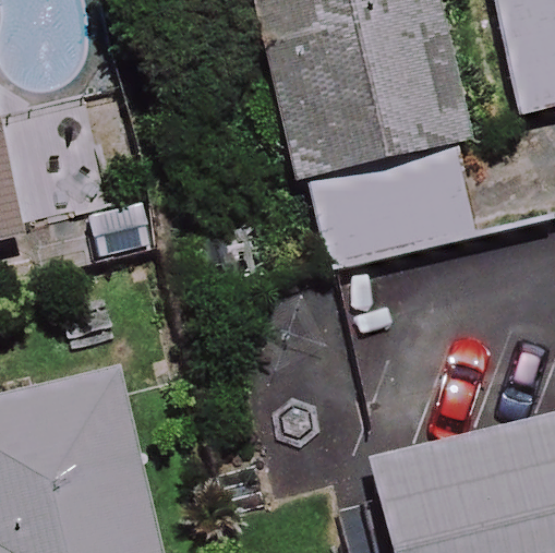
[(249,0),(289,178),(311,172),(334,269),(474,238),(453,141),(462,139),(431,0),(249,0)]
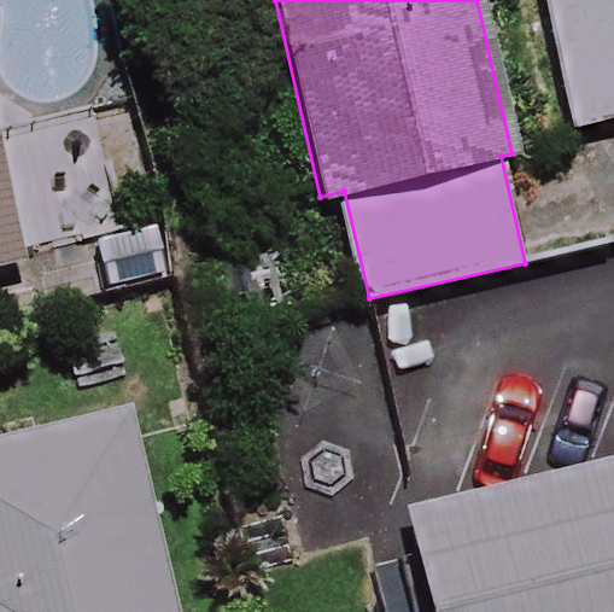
[(547,0),(577,141),(613,133),(613,0),(547,0)]
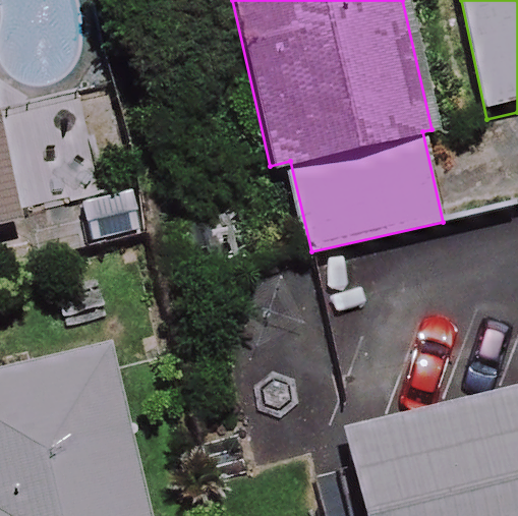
[(0,223),(23,218),(0,114),(0,223)]
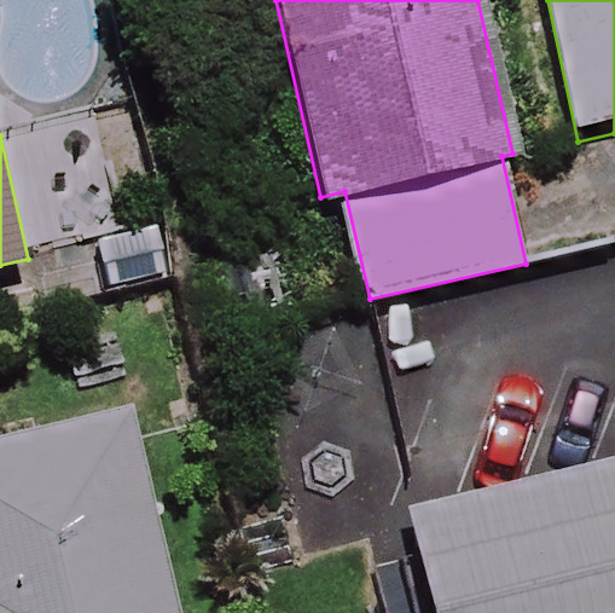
[(221,612),(185,456),(138,467),(121,394),(0,422),(0,612),(221,612)]
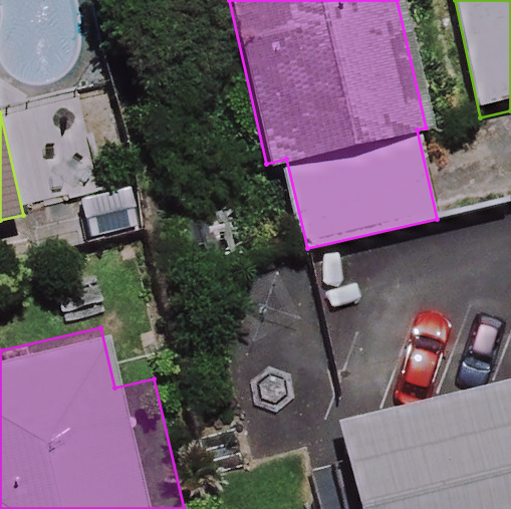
[(510,387),(334,436),(353,508),(510,508),(510,387)]
